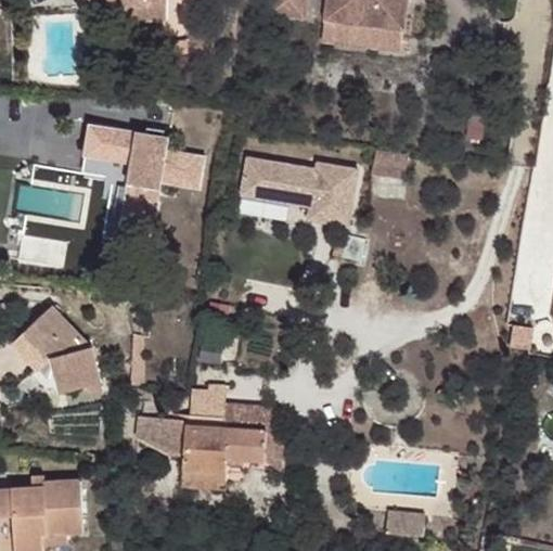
[(85,0),(85,21),(129,22),(128,36),(168,37),(168,0),(85,0)]
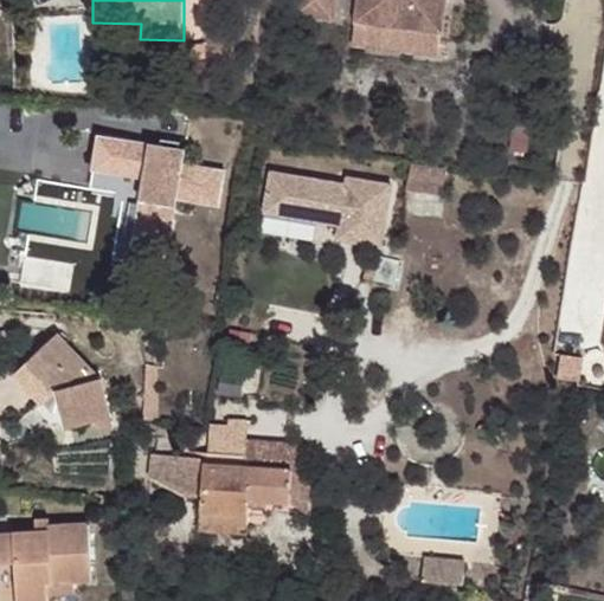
[(296,0),(293,26),(328,30),(332,0),(296,0)]
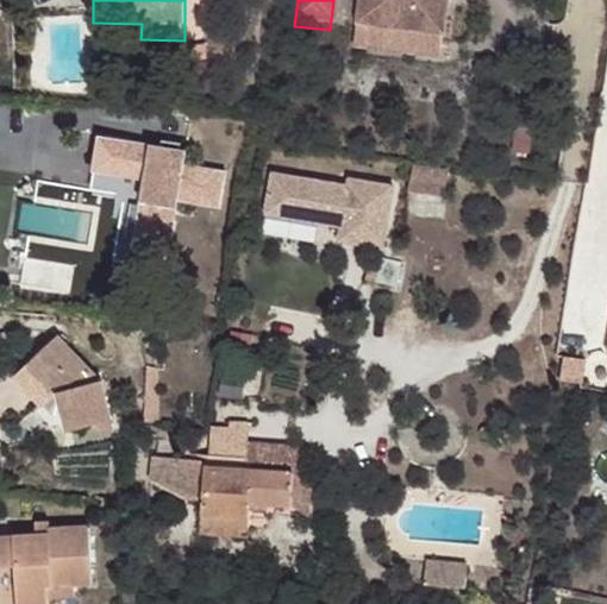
[(450,0),(357,0),(352,57),(442,68),(450,0)]
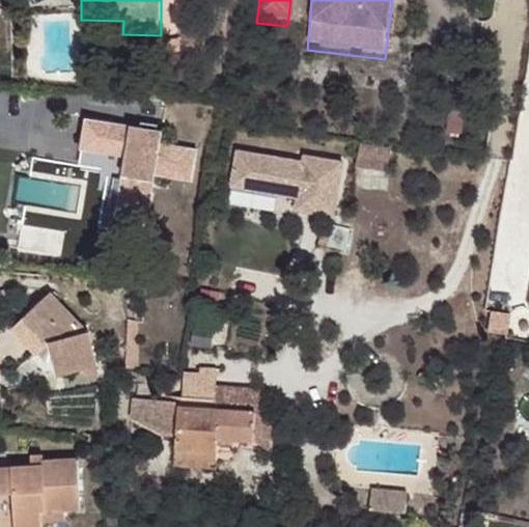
[(463,112),(447,110),(445,133),(460,135),(463,112)]
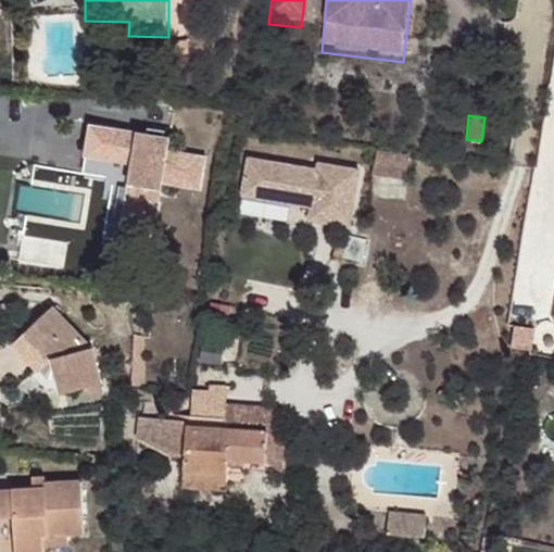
[(110,123),(90,120),(82,173),(112,178),(102,238),(151,247),(153,229),(120,223),(128,163),(103,159),(110,123)]
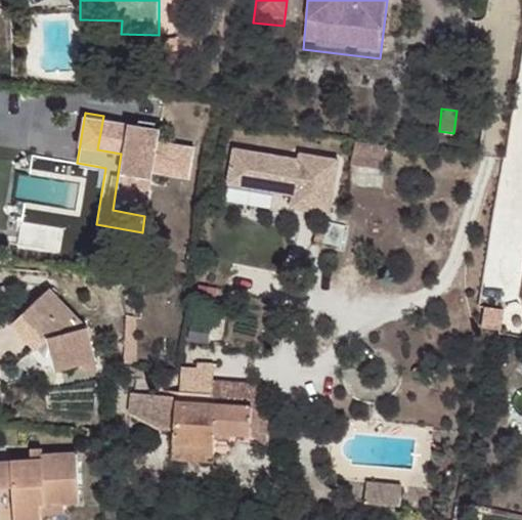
[(139,123),(103,116),(97,149),(121,154),(113,210),(144,216),(150,175),(188,182),(192,147),(157,141),(160,126),(157,126),(139,123)]
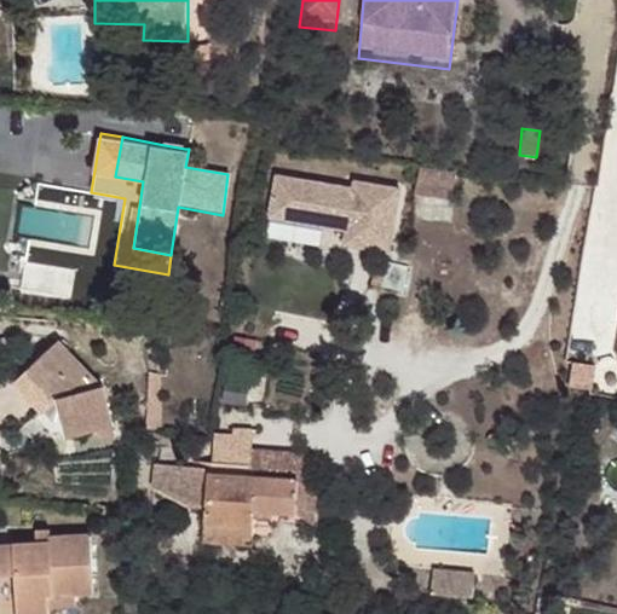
[(416,169),(414,192),(450,197),(451,192),(453,178),(454,174),(416,169)]
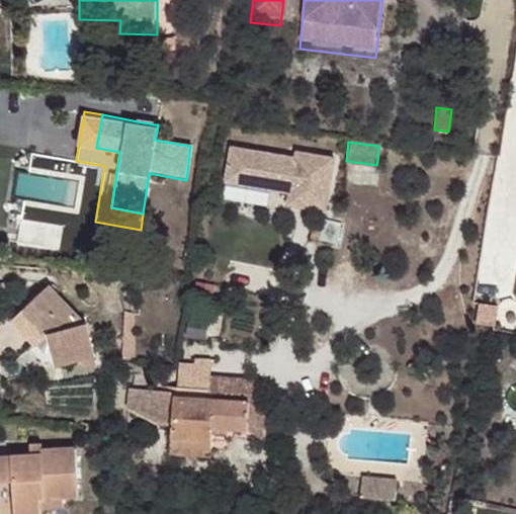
[(294,150),(293,156),(229,145),(222,182),(288,193),(286,205),(326,210),(333,157),(294,150)]
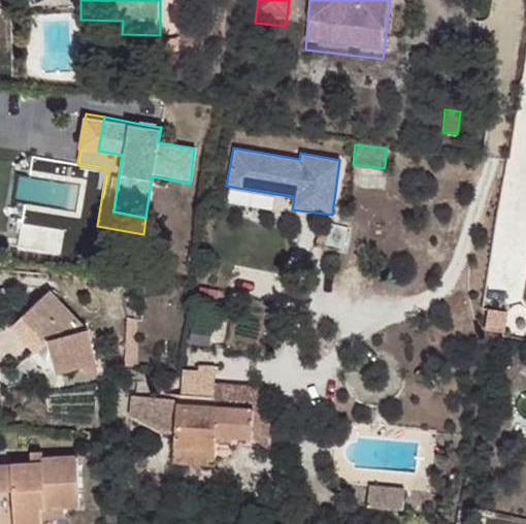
[(386,152),(385,164),(394,166),(396,154),(386,152)]
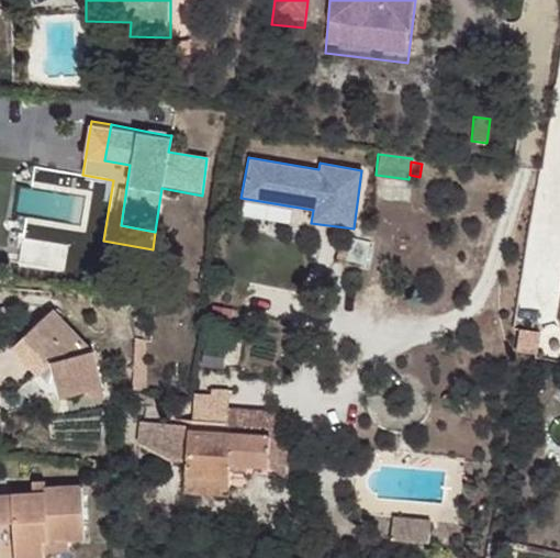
[(0,320),(7,327),(15,319),(2,305),(0,308),(0,320)]
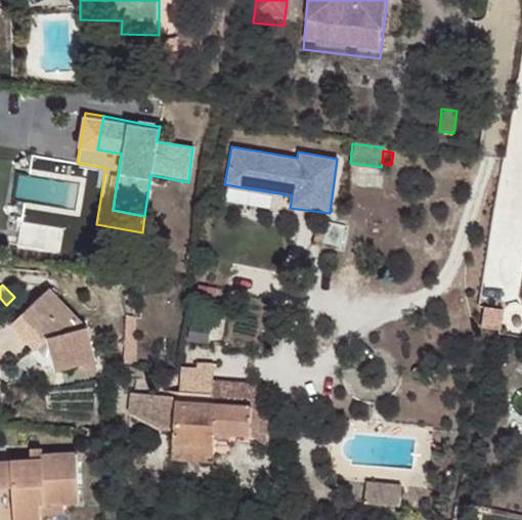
[(52,355),(56,371),(95,360),(87,328),(48,288),(11,321),(38,349),(48,338),(57,335),(61,350),(51,352),(52,355)]
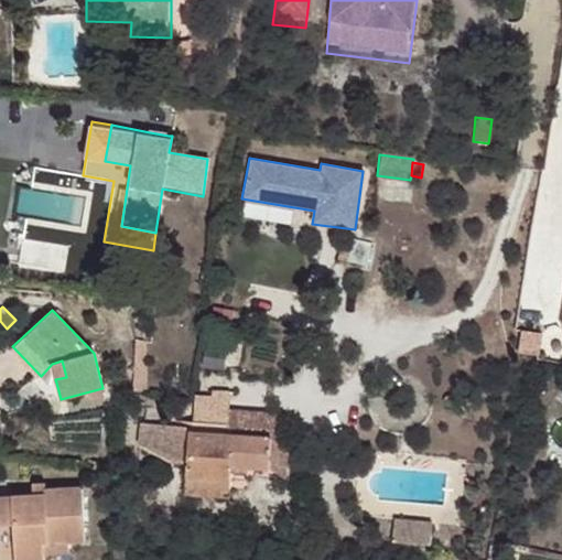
[(544,340),(526,337),(521,359),(541,364),(544,340)]
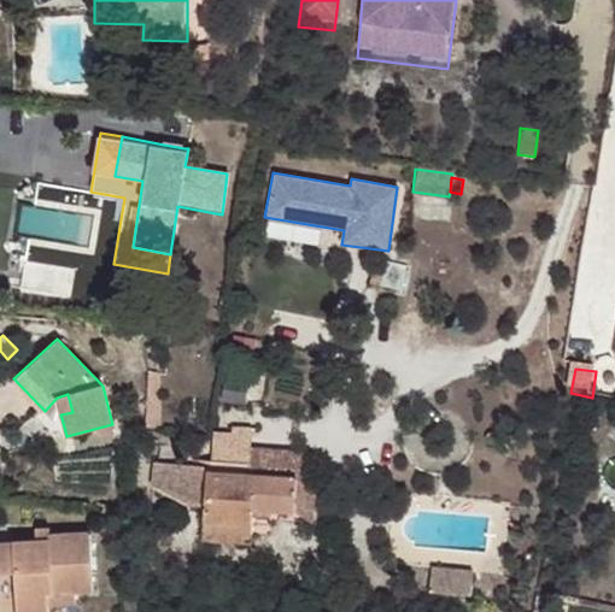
[(160,429),(159,371),(147,370),(145,428),(160,429)]
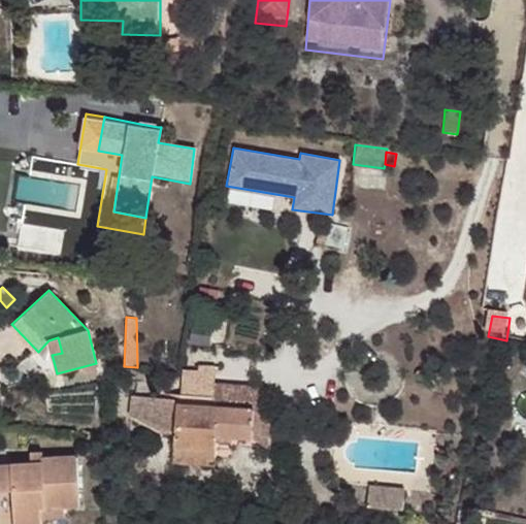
[(38,352),(45,359),(53,358),(52,355),(62,353),(58,337),(48,340),(38,352)]
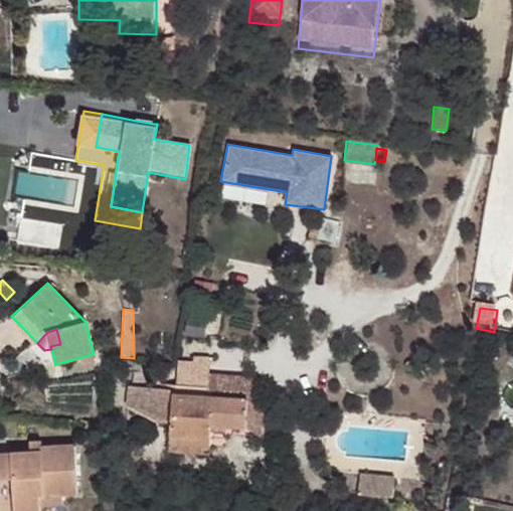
[(176,388),(176,395),(210,399),(213,375),(214,357),(180,364),(178,388),(176,388)]
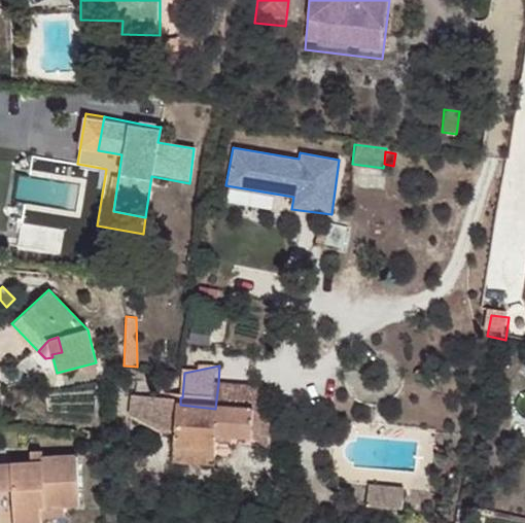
[(256,412),(266,413),(269,388),(218,384),(215,409),(256,412)]
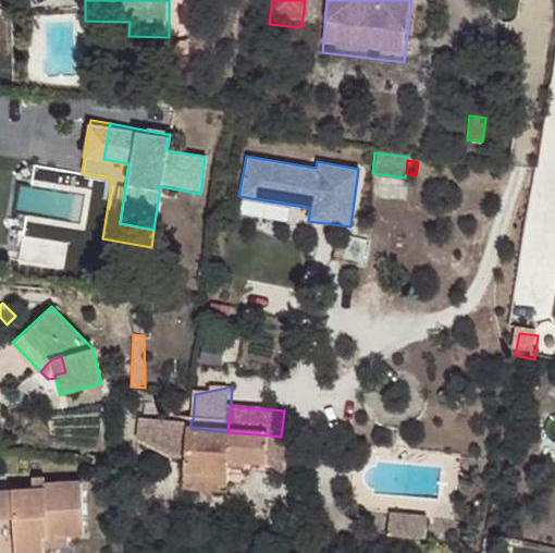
[(190,420),(136,415),(135,435),(165,453),(183,454),(185,427),(190,428),(190,420)]
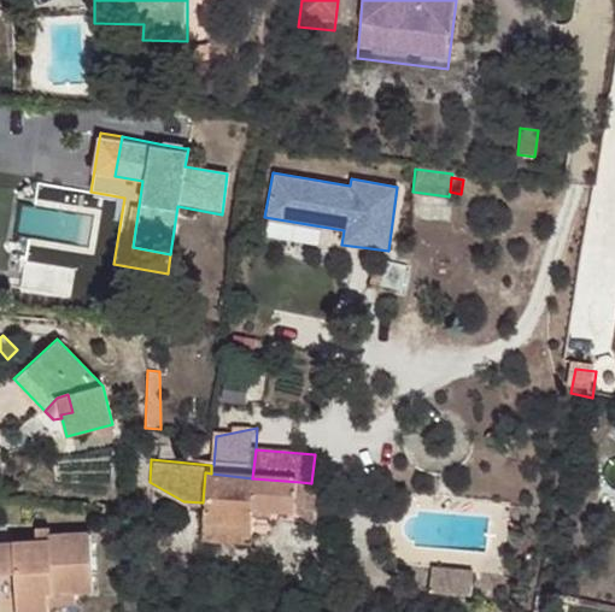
[(211,474),(205,472),(203,502),(201,519),(247,524),(270,525),(271,510),(297,512),(300,482),(252,478),(211,474)]
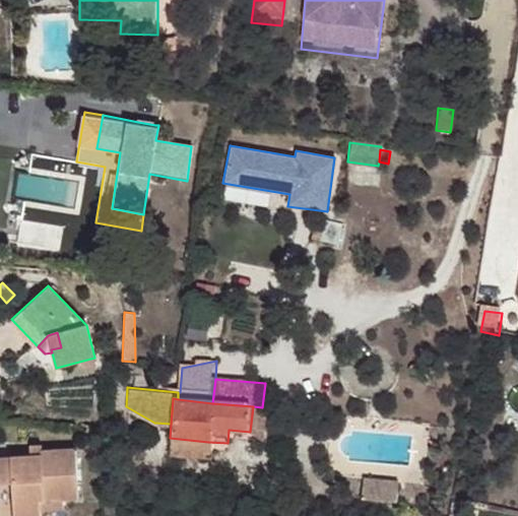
[(262,407),(253,406),(250,432),(265,434),(268,408),(262,407)]
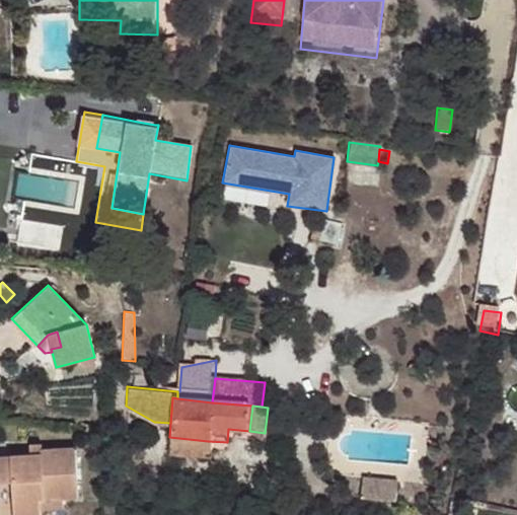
[(207,457),(208,441),(169,437),(167,454),(207,457)]
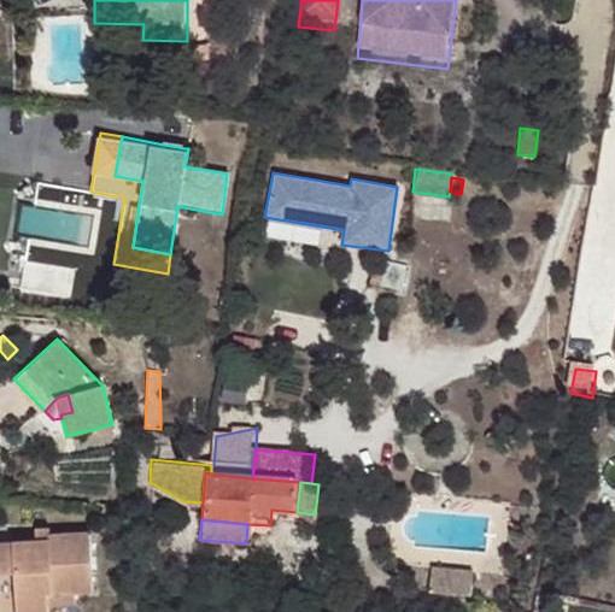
[(50,534),(50,539),(1,540),(3,572),(13,571),(15,611),(48,611),(47,605),(75,604),(74,594),(93,593),(91,533),(50,534)]
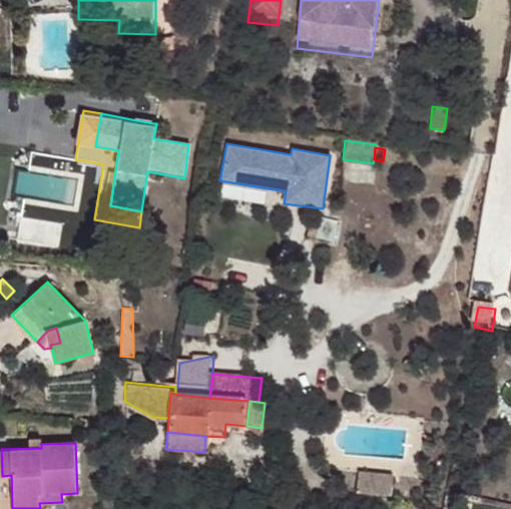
[(2,476),(1,449),(0,449),(0,508),(12,508),(11,475),(2,476)]
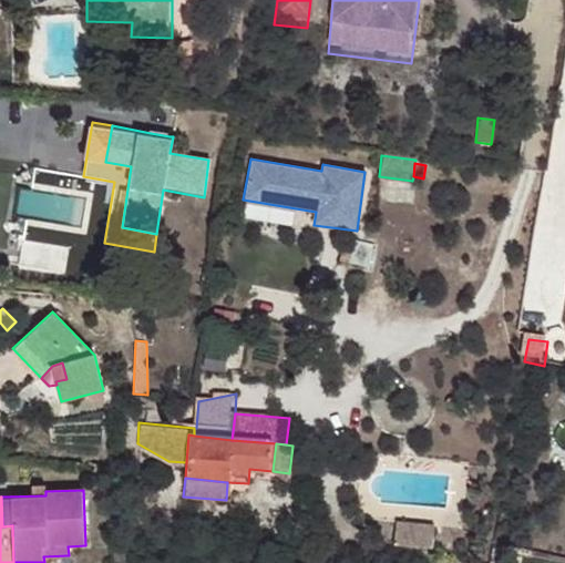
[(432,525),(396,521),(393,545),(431,549),(432,525)]
